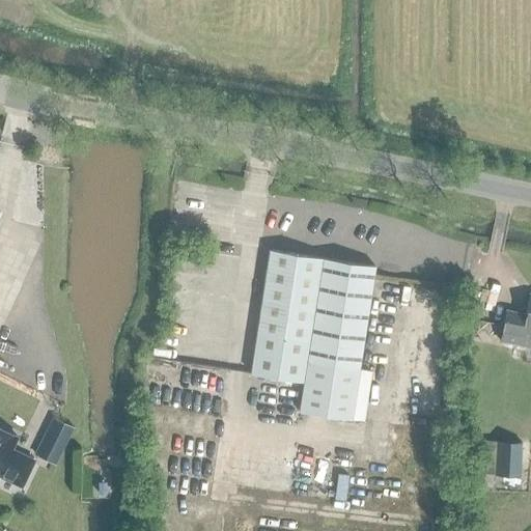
[(257,332),(251,372),(304,381),(300,410),(352,418),(352,417),(363,419),(371,370),(359,368),(375,264),(270,249),(257,332)]
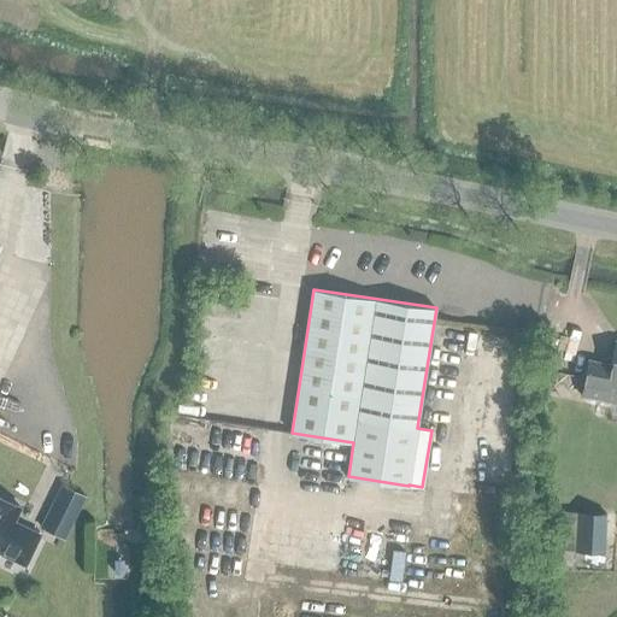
[(581,395),(611,401),(616,376),(616,342),(615,344),(611,364),(588,359),(581,395)]
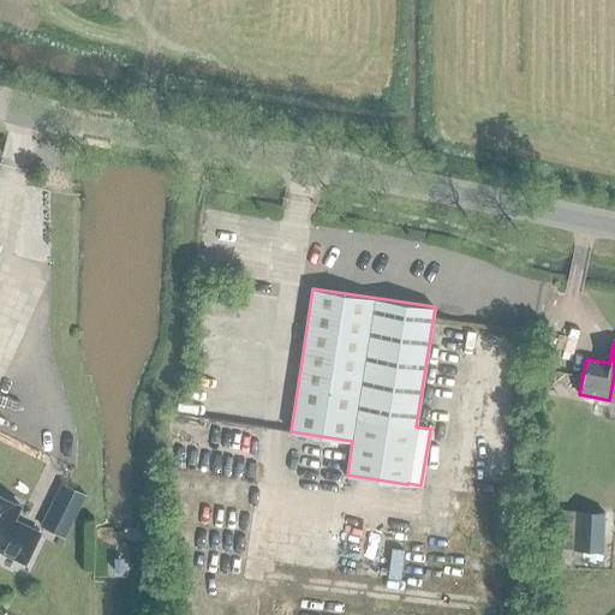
[(83,494),(61,484),(41,527),(63,537),(83,494)]
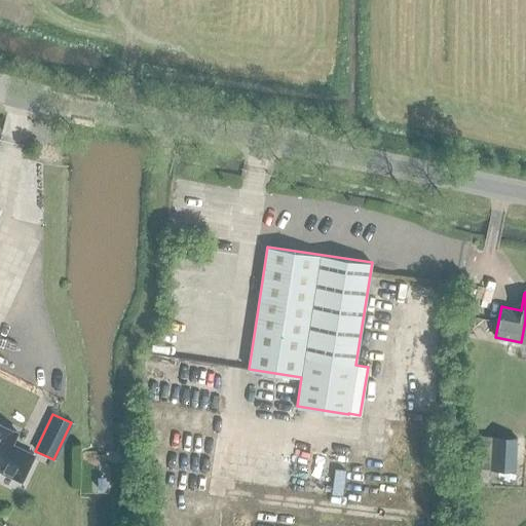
[(0,470),(22,480),(34,454),(11,444),(17,431),(0,422),(0,470)]
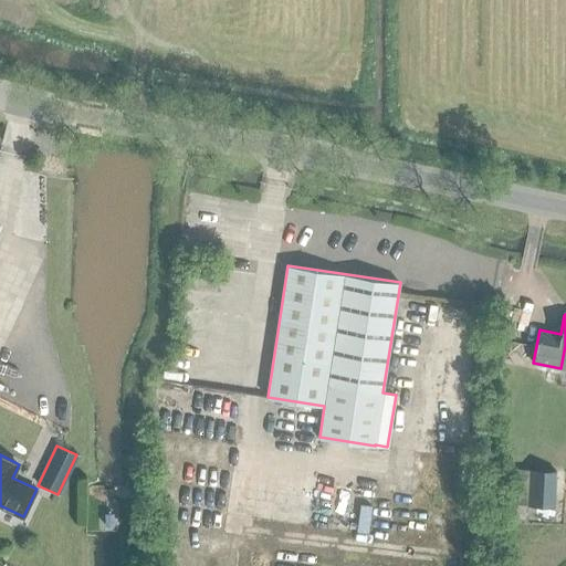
[(528,506),(554,507),(556,471),(530,471),(528,506)]
